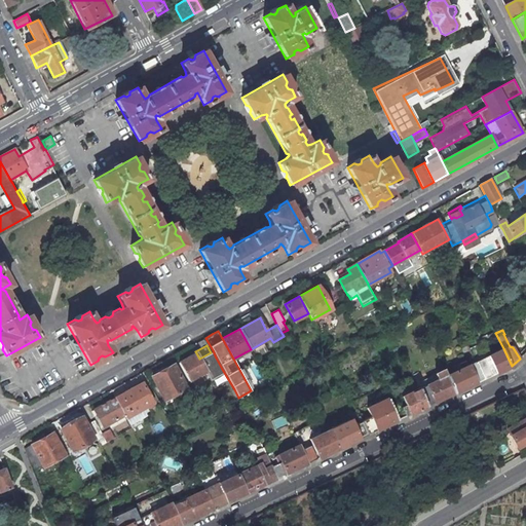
[(488,355),(476,362),(483,379),(497,373),(512,366),(503,348),(488,355)]
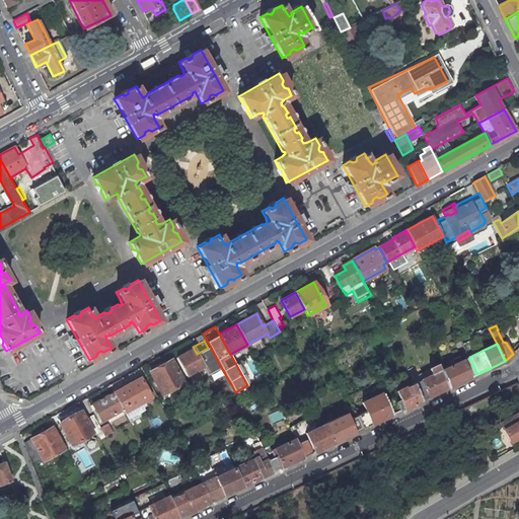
[(194,349),(176,358),(187,375),(203,366),(194,349)]
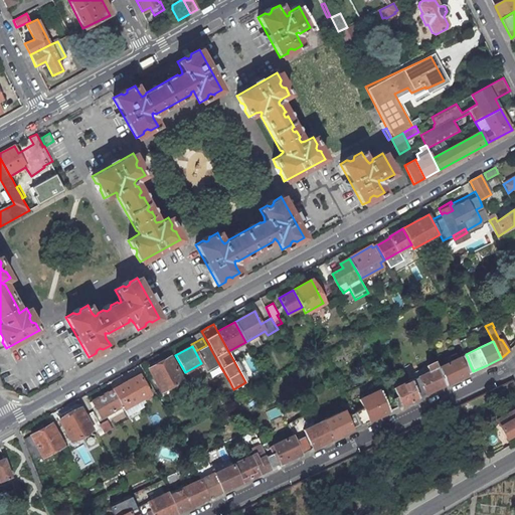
[(466,354),(438,367),(446,384),(473,371),(466,354)]
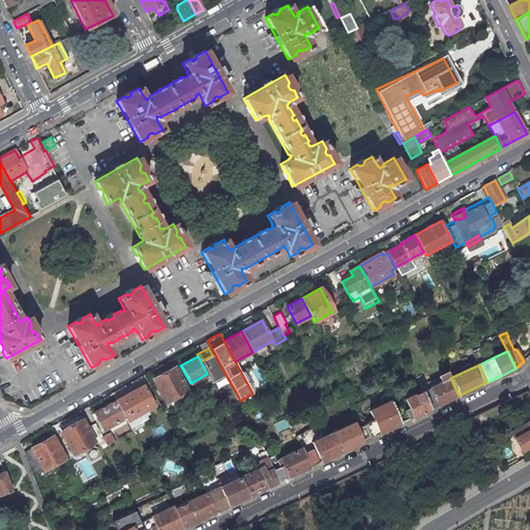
[(175,369),(153,380),(166,402),(186,390),(175,369)]
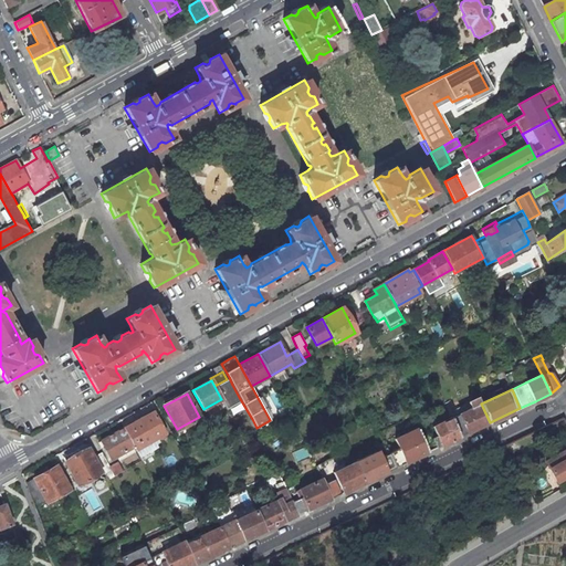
[(238,395),(223,402),(231,418),(245,410),(238,395)]
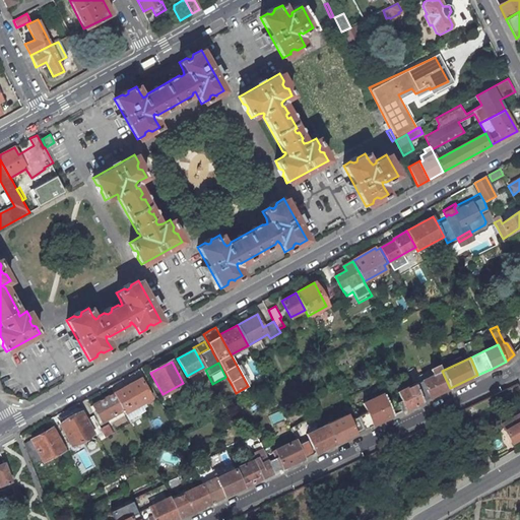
[(442,371),(414,384),(423,401),(450,388),(442,371)]
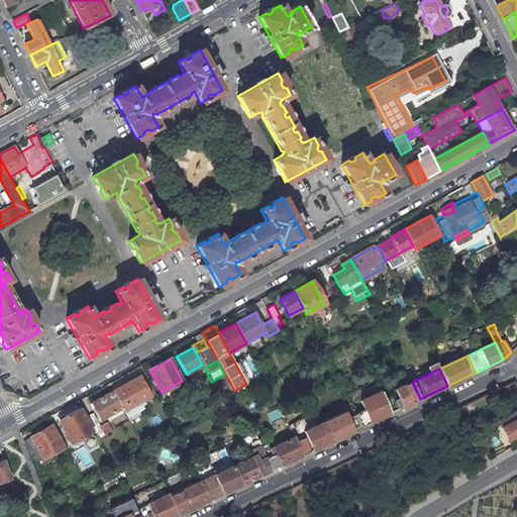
[(140,376),(114,391),(123,407),(124,410),(144,399),(145,402),(151,399),(149,396),(151,396),(140,376)]
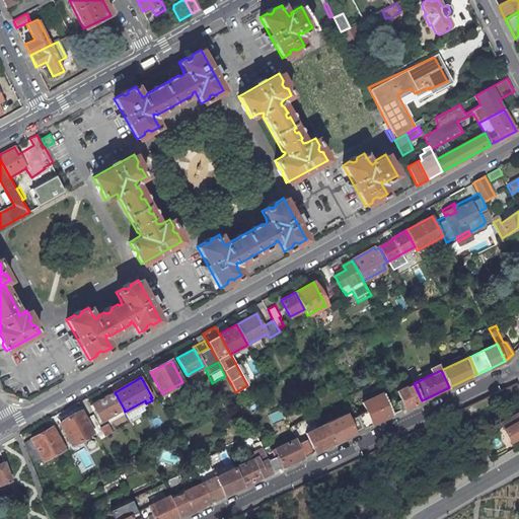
[(400,399),(404,409),(422,400),(414,383),(396,391),(400,399)]
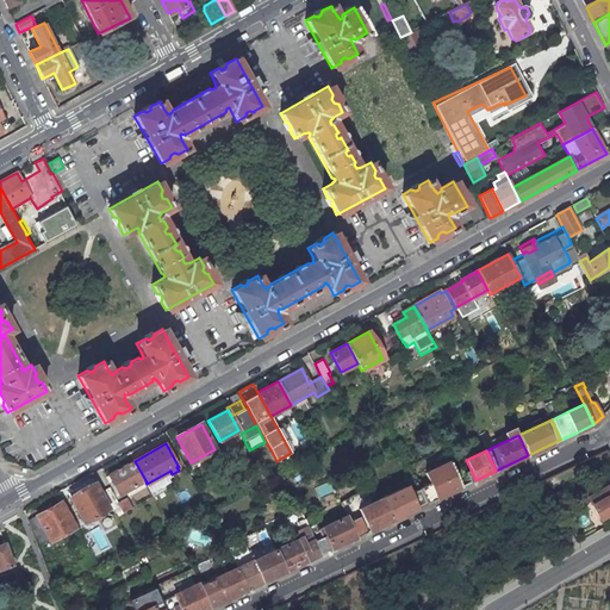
[(119,495),(145,480),(135,461),(109,475),(119,495)]
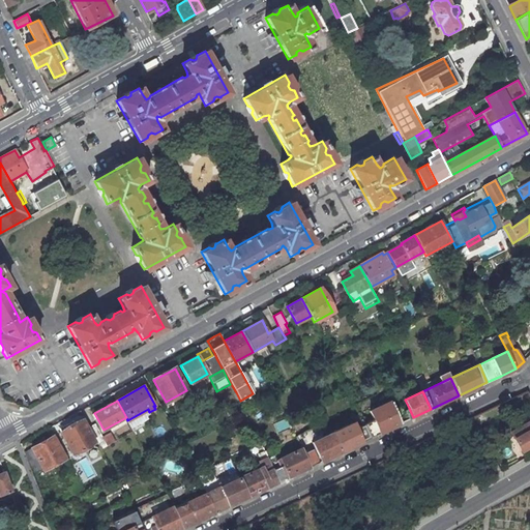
[(374,419),(364,424),(371,438),(380,433),(401,423),(390,401),(371,411),(374,419)]
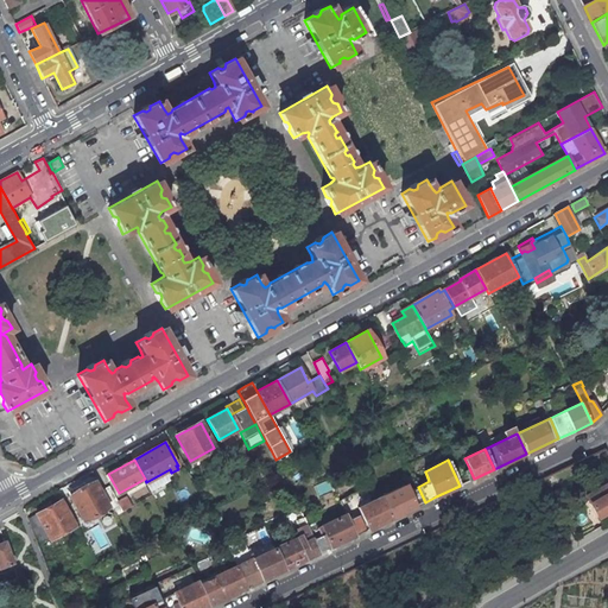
[(463,472),(468,482),(474,479),(469,468),(463,472)]
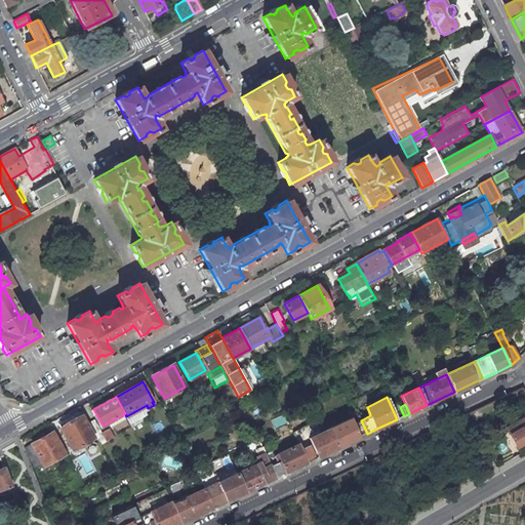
[(73,416),(58,425),(73,450),(94,438),(81,415),(74,419),(73,416)]
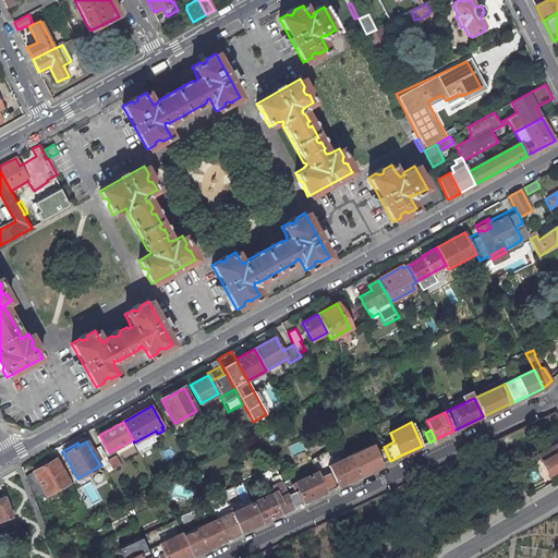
[(557,444),(537,455),(548,474),(557,469),(557,444)]
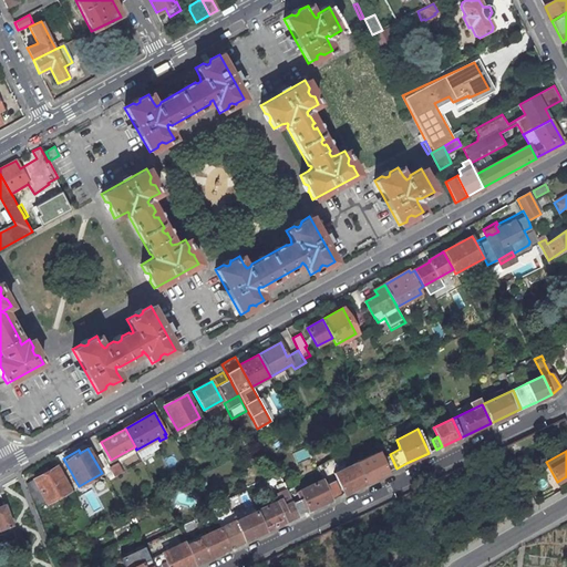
[(378,452),(356,463),(366,483),(388,473),(378,452)]
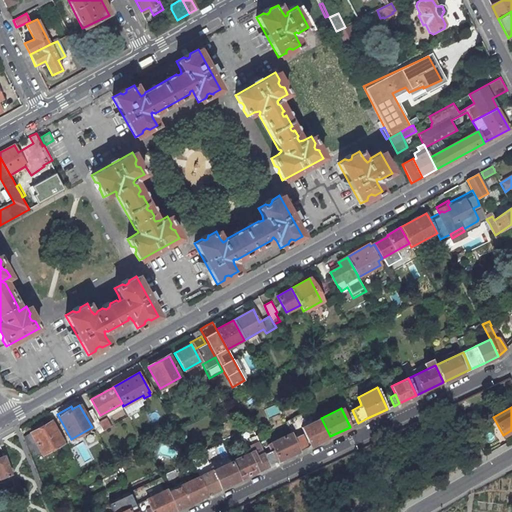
[(92,410),(86,413),(98,434),(112,426),(107,418),(99,423),(92,410)]
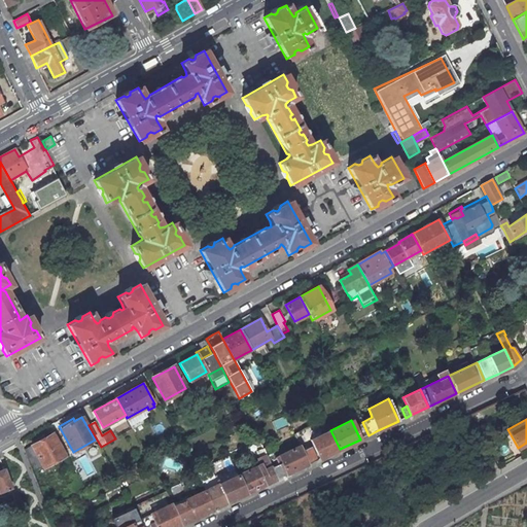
[(310,440),(319,459),(340,449),(330,430),(310,440)]
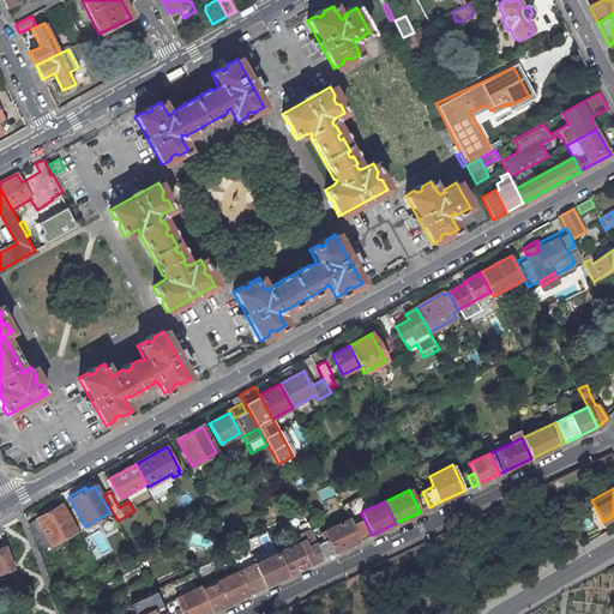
[(61,505),(28,524),(38,552),(76,531),(61,505)]
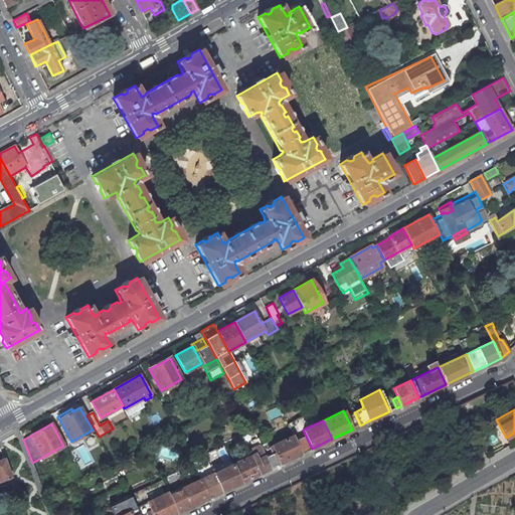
[(272,446),(281,464),(301,454),(295,441),(293,436),(272,446)]
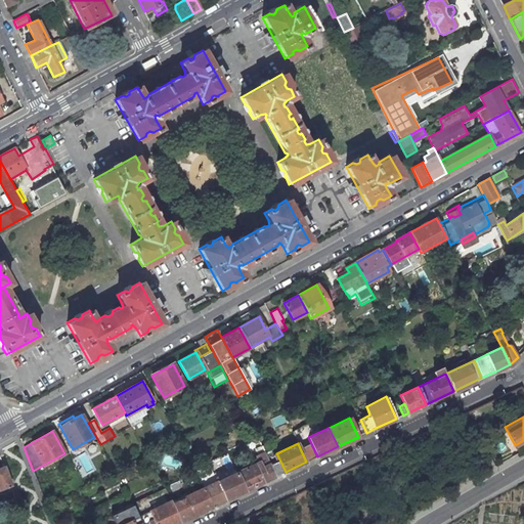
[(309,444),(300,448),(306,462),(315,457),(309,444)]
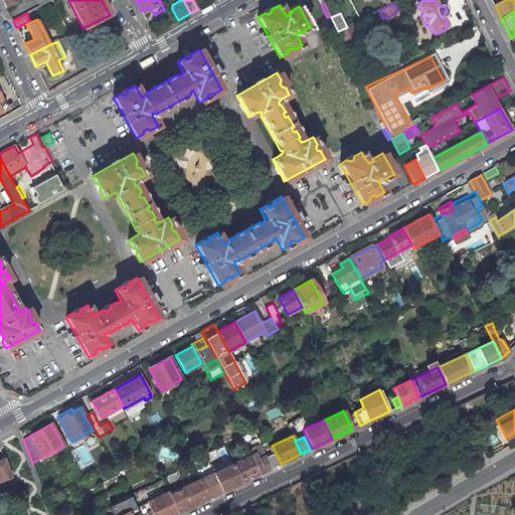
[(240,483),(259,474),(271,468),(266,458),(266,456),(258,460),(255,454),(249,456),(232,464),(240,483)]
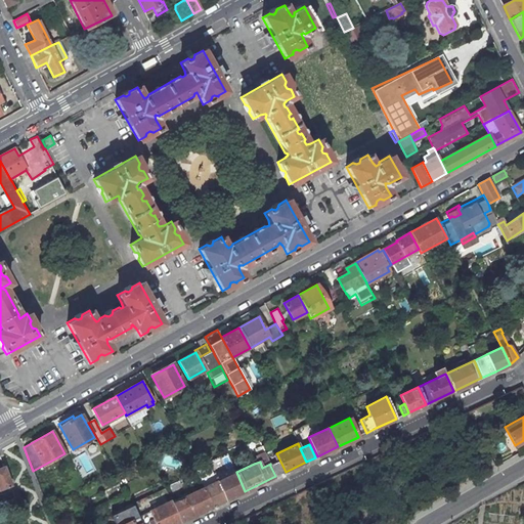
[(278,462),(270,466),(275,476),(284,473),(278,462)]
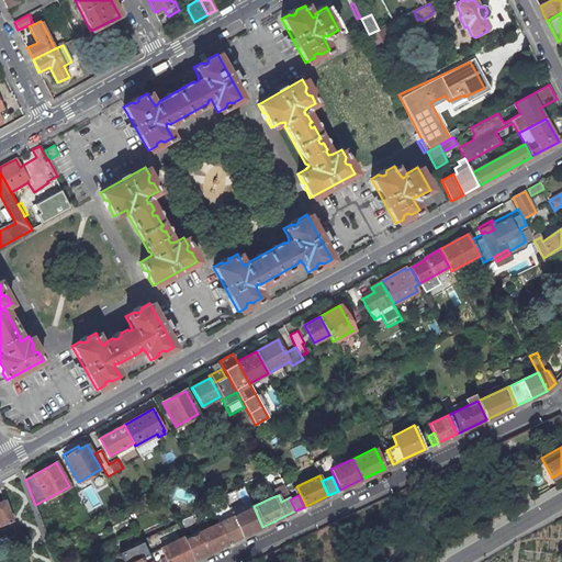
[(4,501),(0,502),(0,524),(11,520),(4,501)]
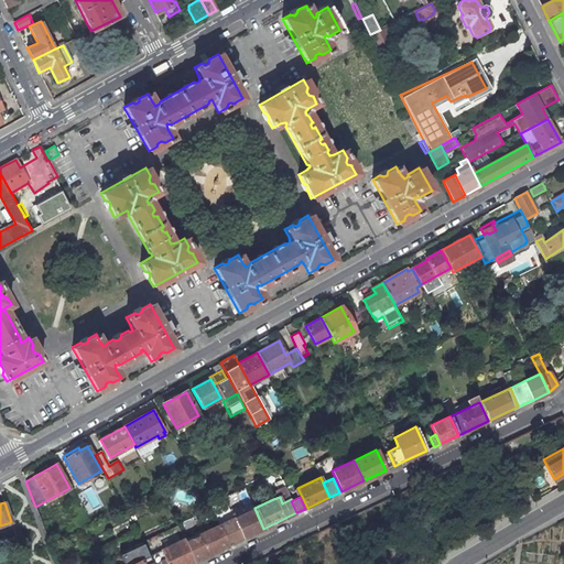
[(234,518),(255,508),(252,503),(231,513),(234,518)]
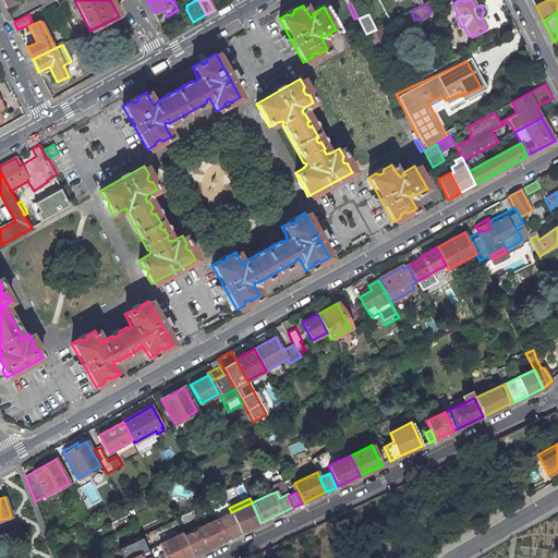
[(217,519),(227,540),(261,523),(252,502),(231,512),(217,519)]
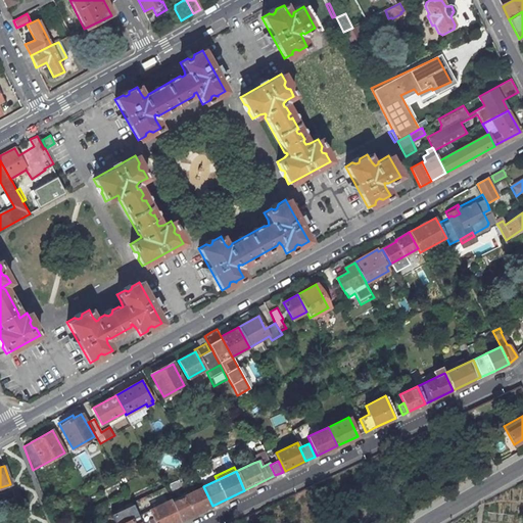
[(212,506),(203,486),(183,496),(171,502),(174,508),(180,521),(187,518),(192,515),(212,506)]
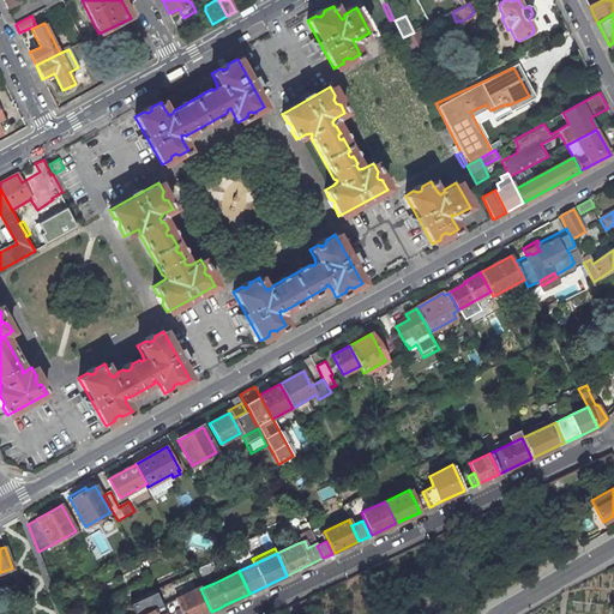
[(206,613),(211,612),(204,596),(200,589),(199,587),(175,599),(162,605),(162,606),(166,613),(206,613)]
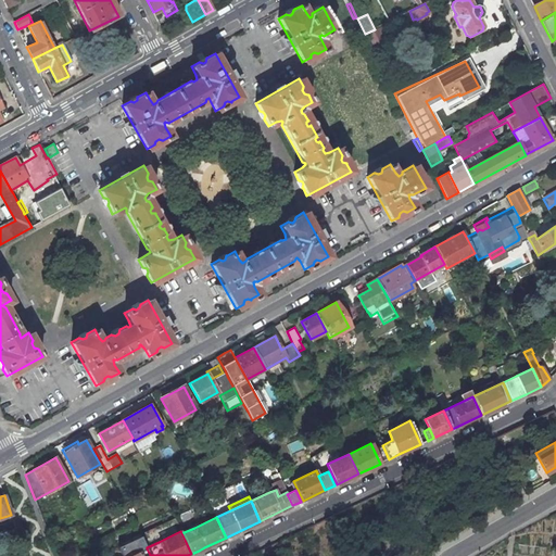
[(129,555),(147,548),(147,547),(141,538),(123,547),(126,555),(129,555)]
